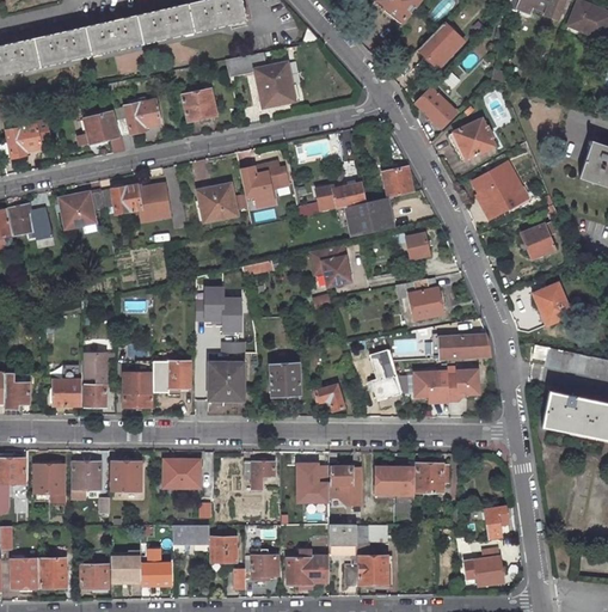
[(5,43),(0,43),(0,74),(247,18),(243,0),(195,0),(167,6),(159,8),(116,18),(108,20),(65,30),(56,31),(13,41),(5,43)]
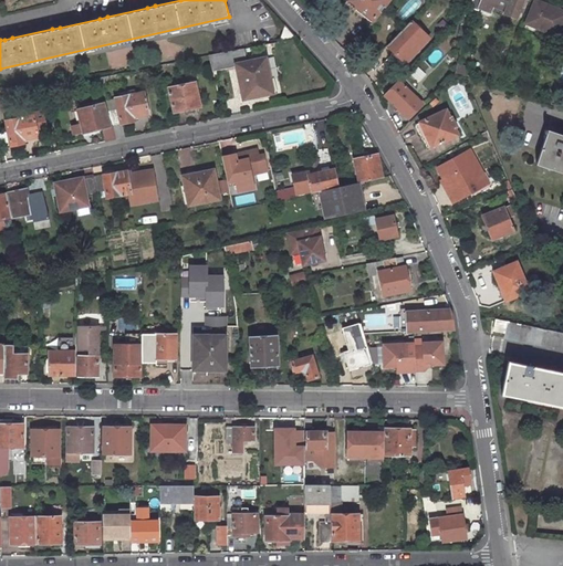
[(387,0),(348,0),(347,2),(354,8),(356,6),(372,19),(387,0)]
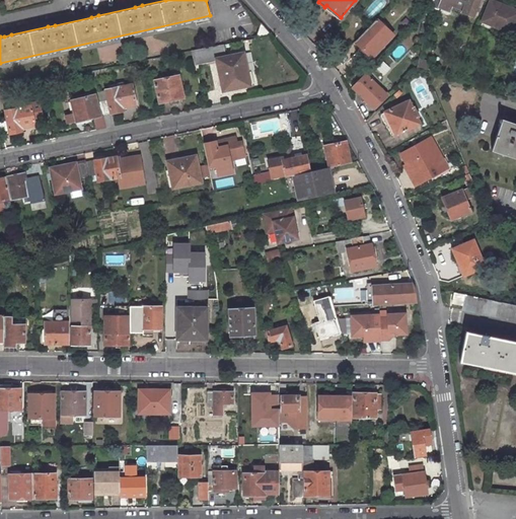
[(480,0),(443,0),(464,8),(463,11),(473,15),(480,0)]
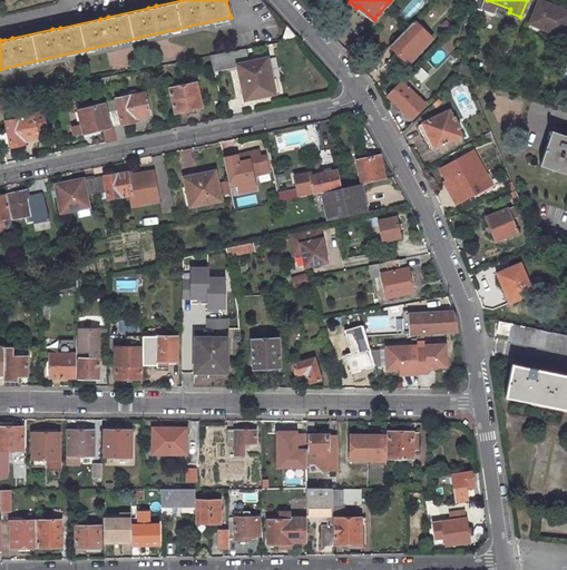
[(566,11),(540,0),(531,23),(564,37),(566,29),(566,11)]
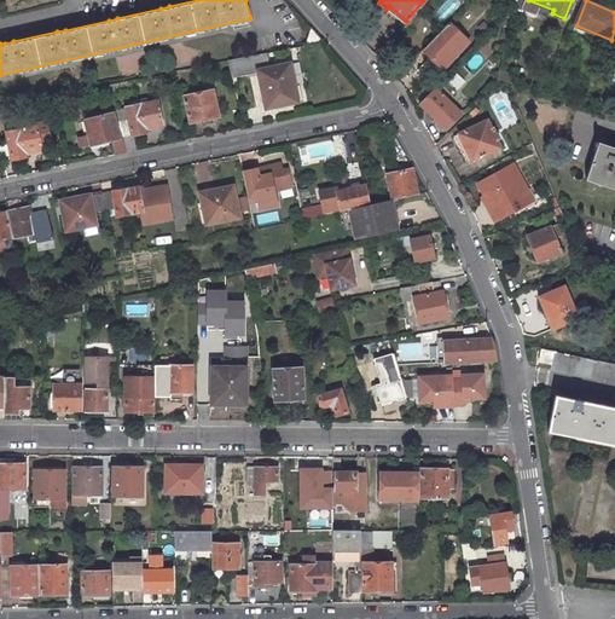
[(454,51),(458,55),(470,42),(450,22),(424,47),(431,55),(441,64),(454,51)]
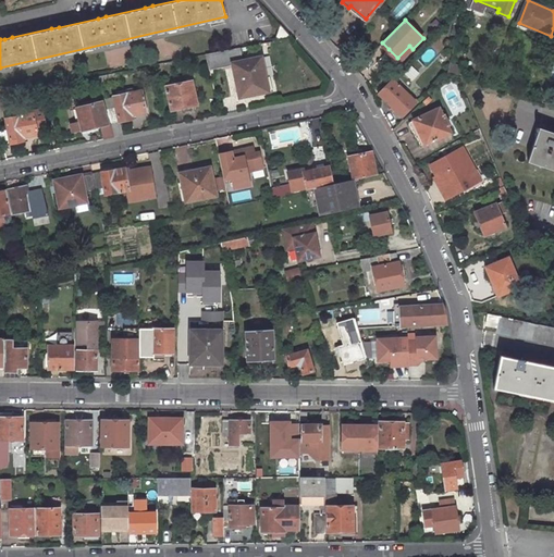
[(275,37),(290,34),(280,23),(279,23),(275,37)]
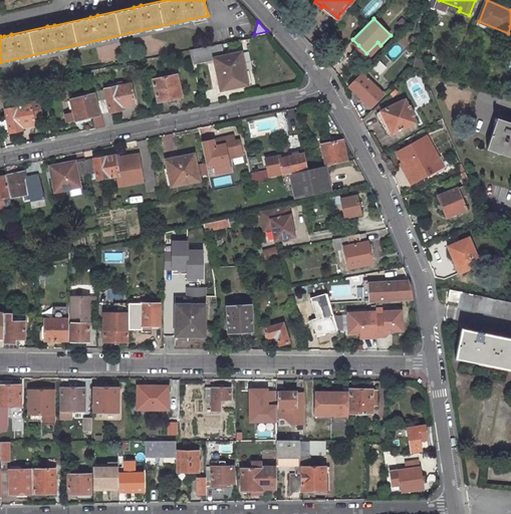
[(196,74),(219,70),(221,80),(229,78),(230,83),(248,80),(243,52),(223,55),(220,42),(189,49),(196,74)]
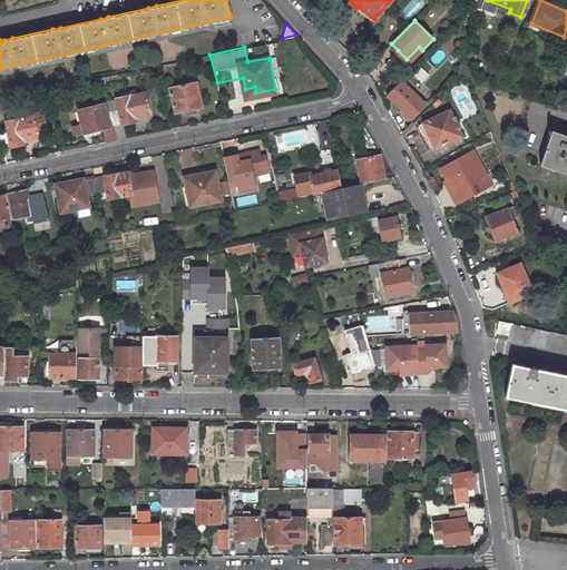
[(407,67),(422,50),(419,47),(407,59),(398,50),(394,55),(407,67)]
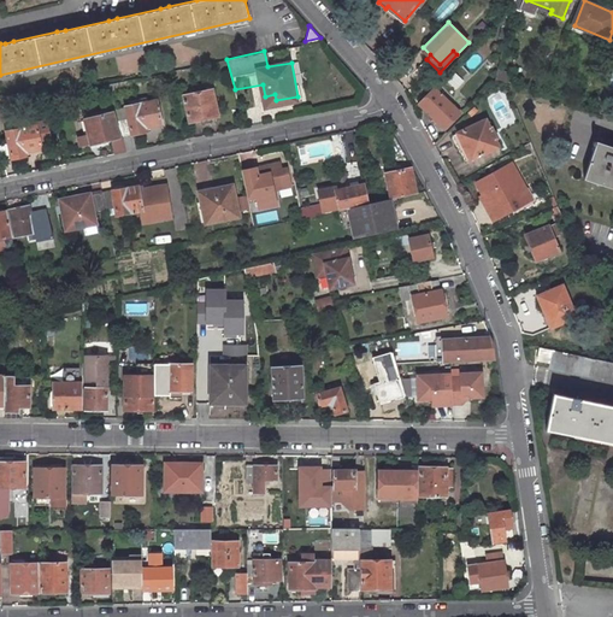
[(507,81),(511,72),(499,69),(497,78),(507,81)]
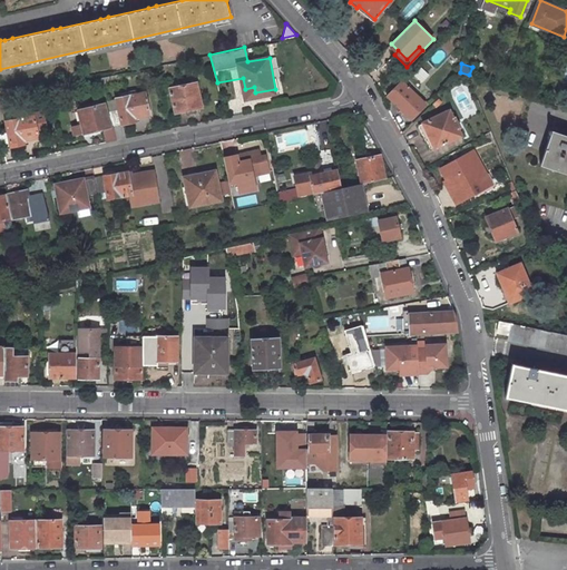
[(101,76),(86,79),(87,87),(104,84),(101,76)]
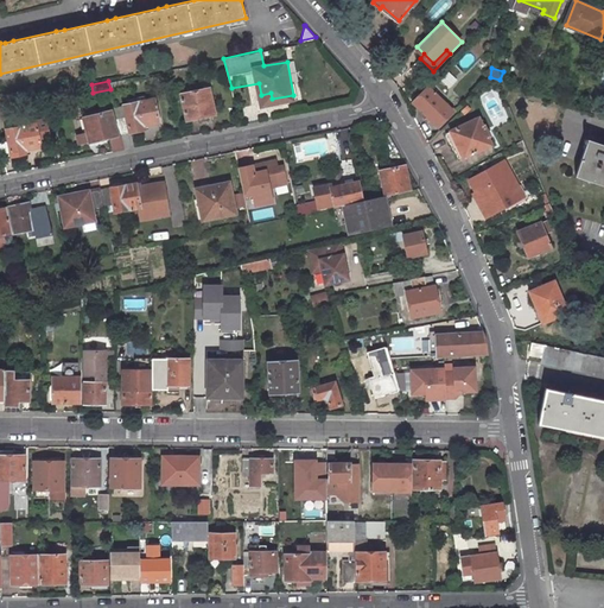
[(194,90),(182,94),(189,119),(216,113),(210,88),(203,89),(202,84),(194,87),(194,90)]
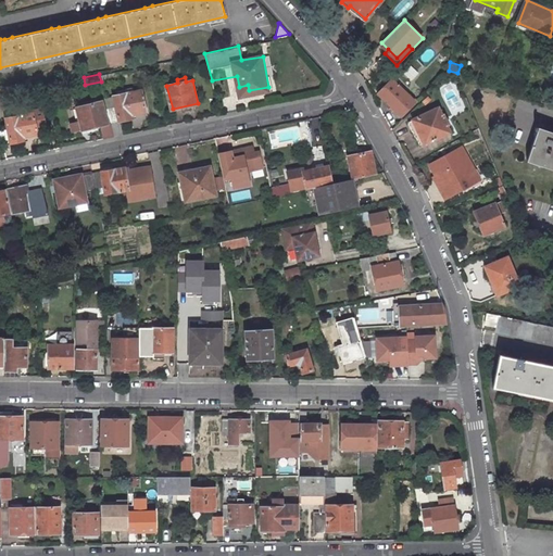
[(413,103),(412,99),(392,79),(379,93),(401,115),(413,103)]
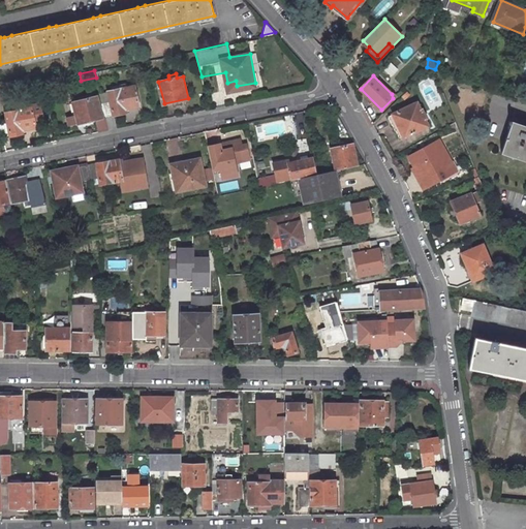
[(115,90),(109,91),(112,100),(102,102),(105,117),(114,115),(127,112),(126,109),(141,105),(135,86),(128,87),(127,83),(114,86),(115,90)]
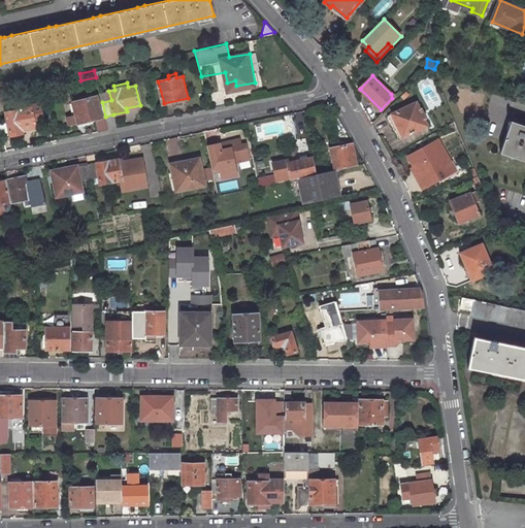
[(102,102),(100,94),(73,101),(77,114),(68,118),(70,124),(79,122),(79,123),(101,117),(104,130),(108,129),(105,117),(102,102)]
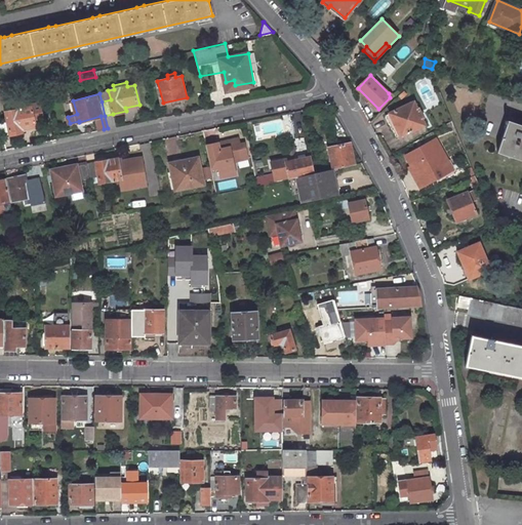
[(392,130),(396,128),(400,136),(425,125),(422,118),(423,118),(418,108),(416,109),(413,101),(389,112),(390,113),(385,116),(392,130)]
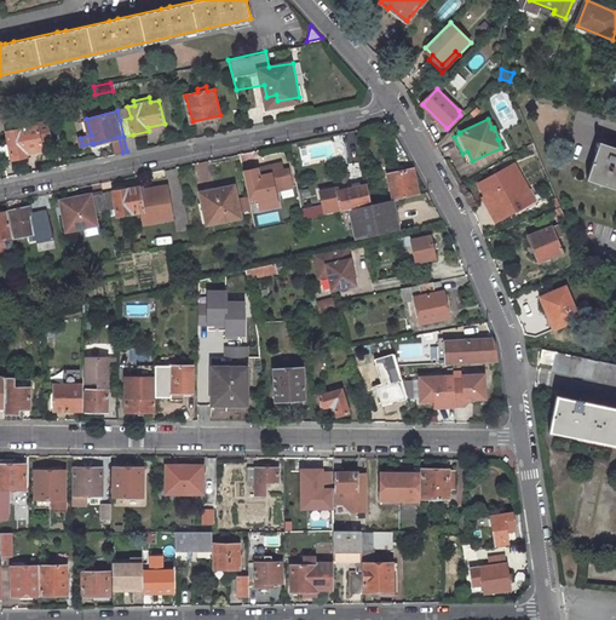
[(44,148),(39,125),(29,126),(28,121),(13,125),(13,130),(7,131),(10,143),(0,145),(5,161),(29,155),(28,151),(44,148)]
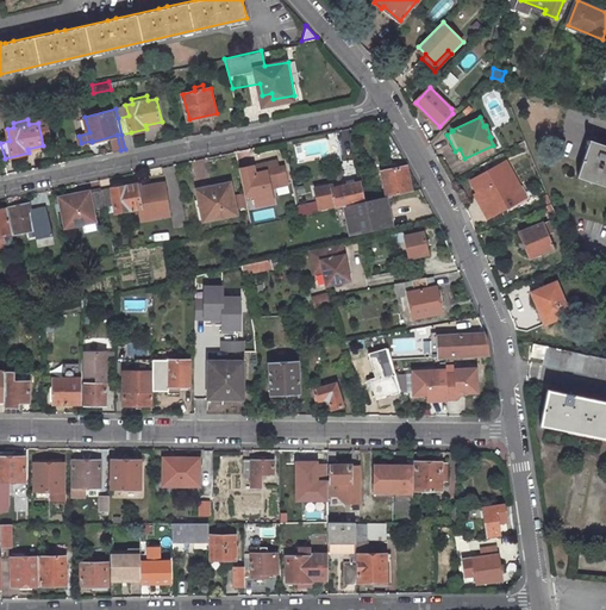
[(135,148),(131,132),(122,135),(125,149),(135,148)]
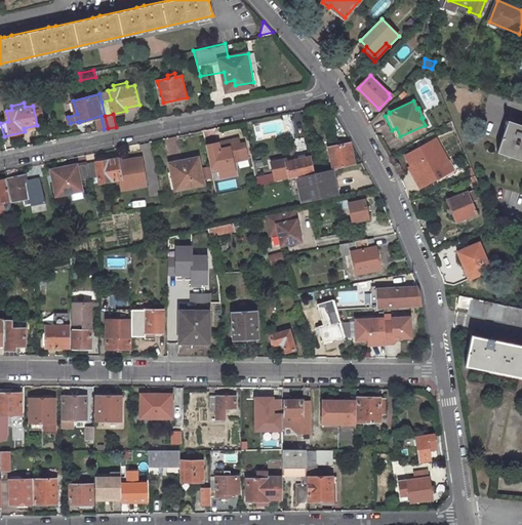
[(521,124),(507,119),(507,121),(505,120),(504,123),(506,124),(496,152),(521,160),(521,124)]
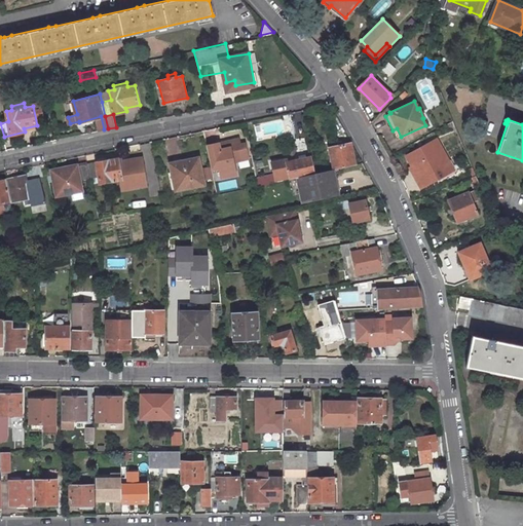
[(206,145),(211,167),(219,165),(221,176),(235,172),(233,160),(248,157),(245,143),(240,144),(238,138),(229,140),(229,141),(222,143),(222,142),(219,142),(206,145)]
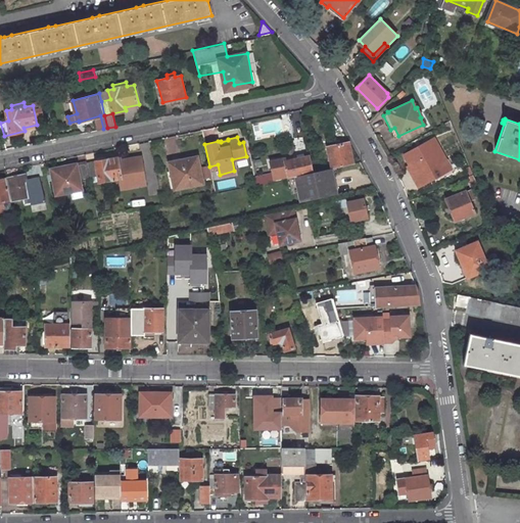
[(348,142),(327,146),(331,168),(335,168),(352,163),(348,142)]
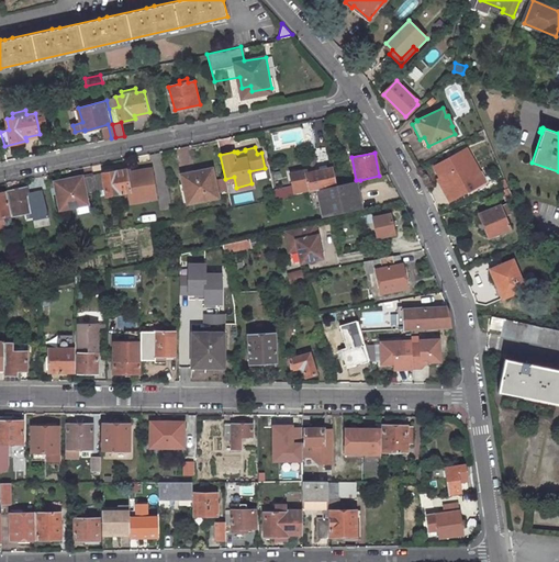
[(461,159),(443,168),(456,195),(473,187),(461,159)]
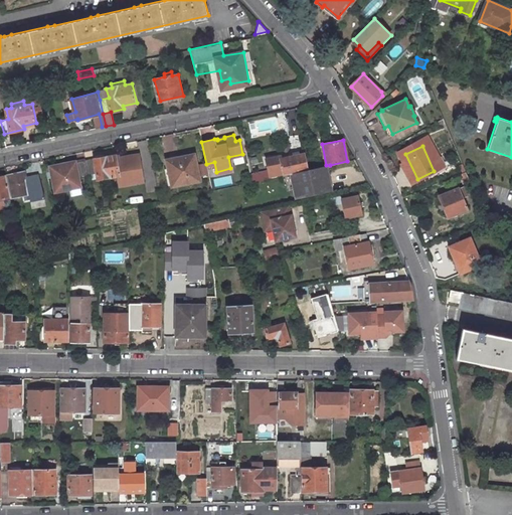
[(119,174),(116,155),(106,156),(106,155),(104,154),(98,154),(96,156),(97,158),(86,160),(89,174),(90,173),(98,172),(99,178),(105,177),(106,180),(111,179),(110,176),(119,174)]
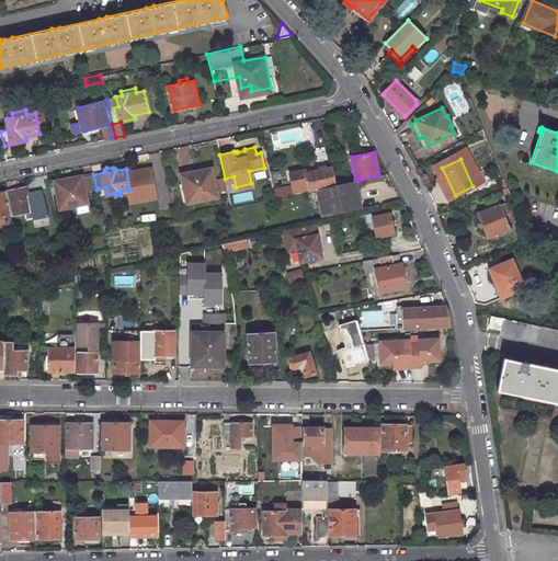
[(211,168),(181,173),(186,203),(216,196),(211,168)]
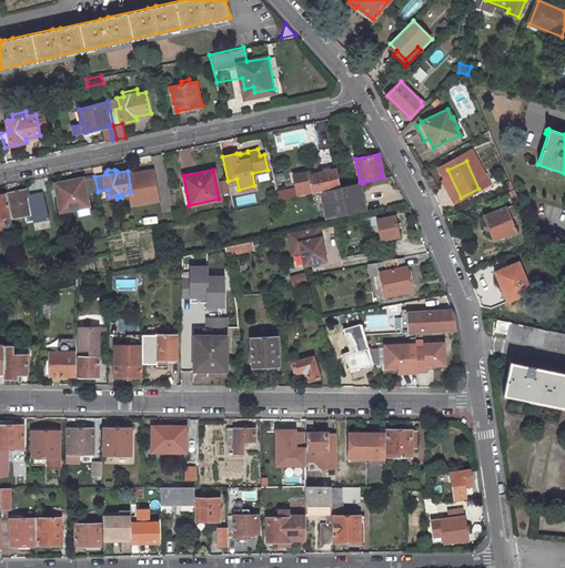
[(294,188),(278,191),(280,200),(325,190),(338,188),(334,170),(329,170),(322,172),(310,175),(309,171),(292,174),(294,188)]
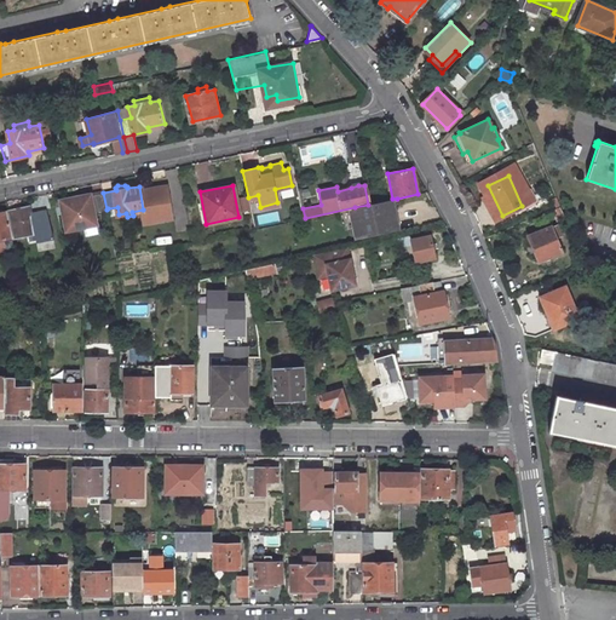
[(560,205),(554,191),(547,195),(552,208),(560,205)]
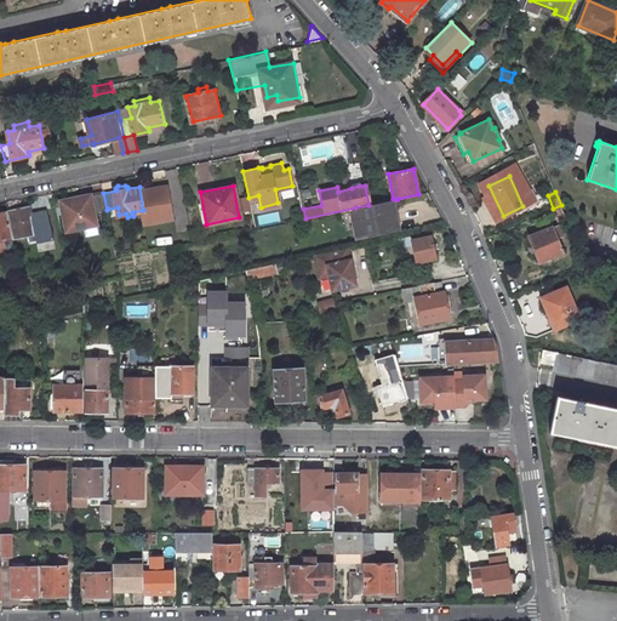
[(67,231),(98,224),(96,212),(107,210),(103,193),(92,195),(91,194),(62,200),(67,231)]
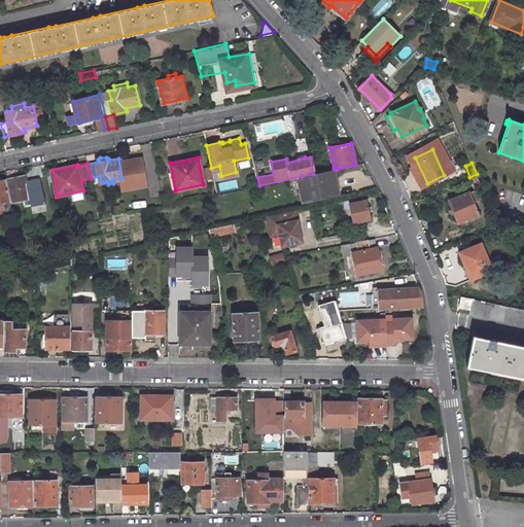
[(302,176),(307,202),(344,194),(338,169),(334,169),(313,174),(302,176)]
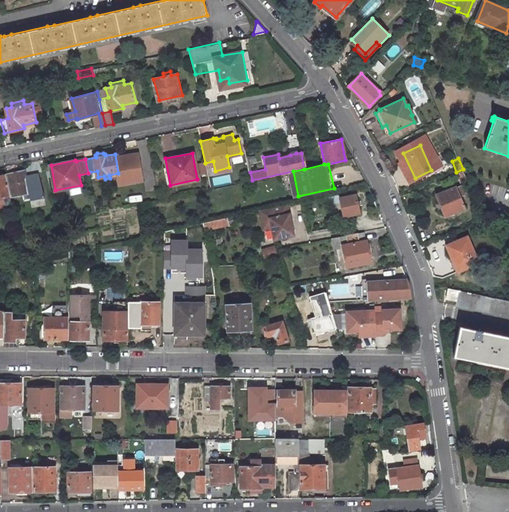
[(7,174),(11,195),(12,200),(28,197),(27,192),(30,191),(26,169),(7,174)]
